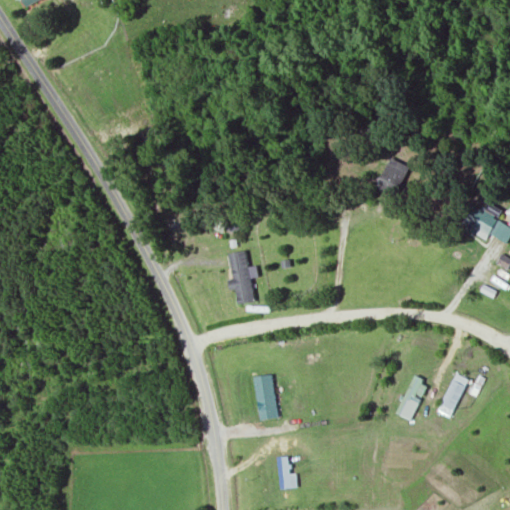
[(376,189),(395,198),(410,168),(390,158),(376,189)]
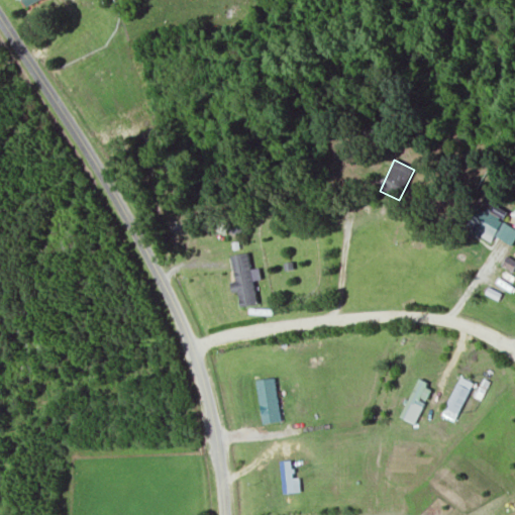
[(514,229),(501,222),(504,216),(489,208),(483,219),(476,216),(469,230),(490,241),(492,237),(509,246),(514,234),(514,229)]
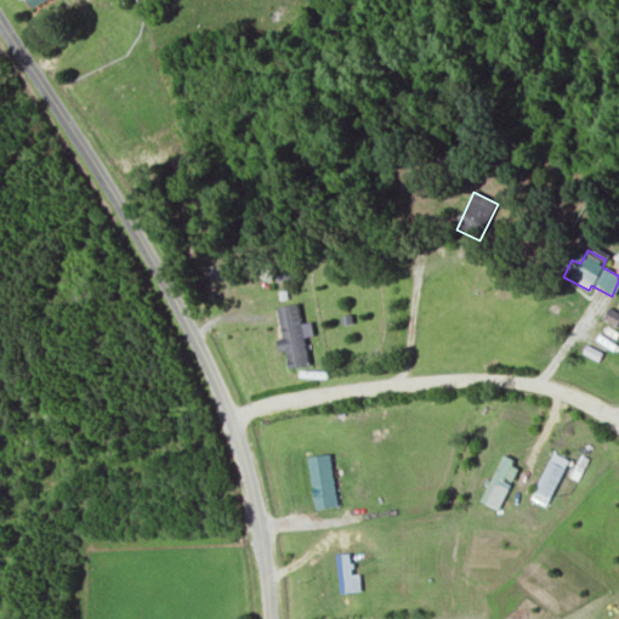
[(300,324),(297,306),(277,308),(282,339),(277,340),(278,352),(285,352),(288,370),(308,367),(305,338),(312,336),(311,323),(300,324)]
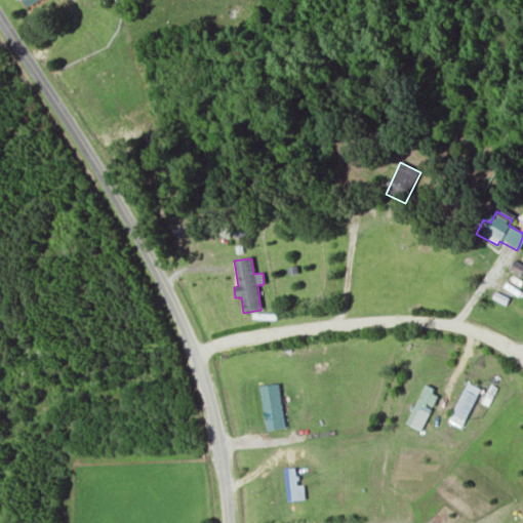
[(508,270),(518,276),(522,269),(522,267),(514,262),(508,270)]
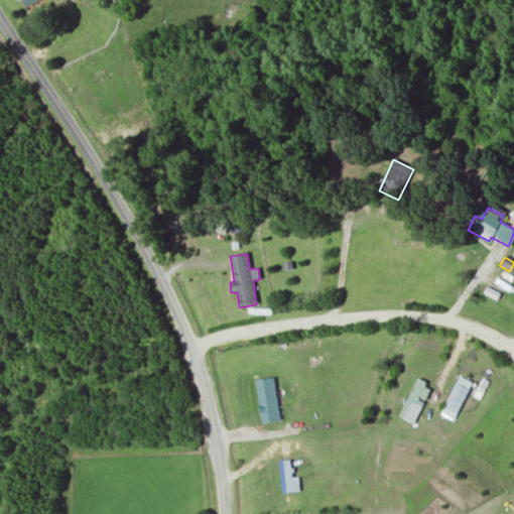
[(440,416),(454,422),(471,382),(457,377),(440,416)]
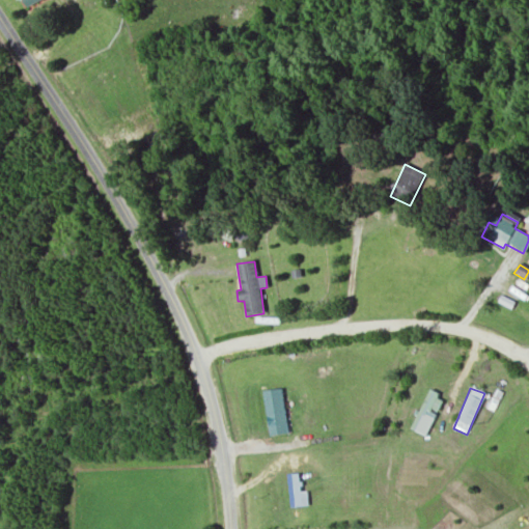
[(285,435),(282,389),(265,391),(268,436),(285,435)]
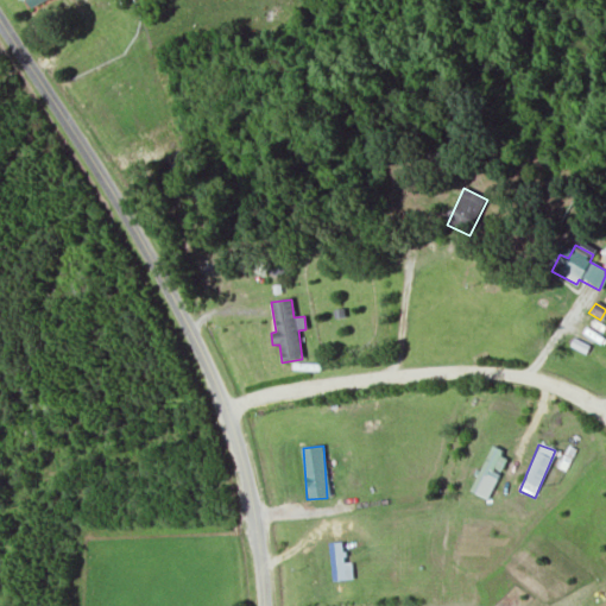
[(500,473),(509,456),(490,448),(469,492),(487,500),(499,473),(500,473)]
